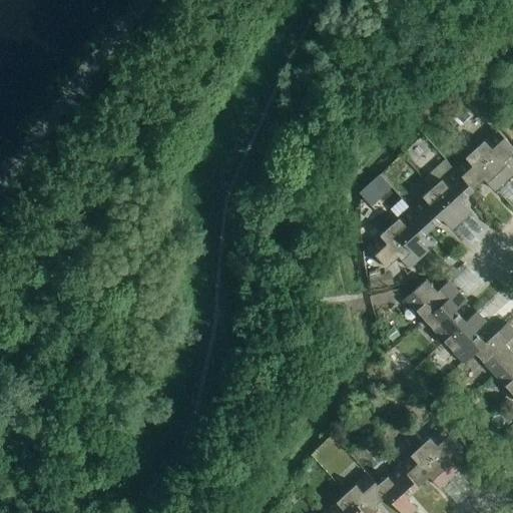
[(453,118),(464,129),(474,119),(463,108),(453,118)]
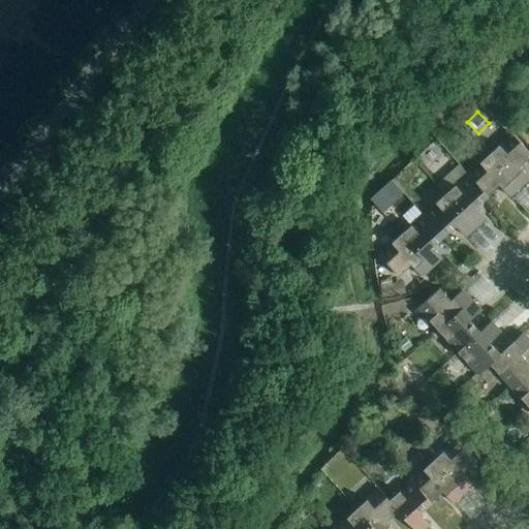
[(528,151),(511,132),(489,153),(520,187),(528,178),(528,176),(520,165),(528,156),(528,151)]
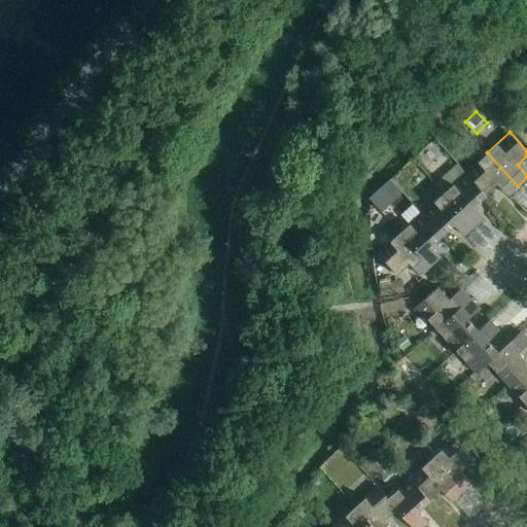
[(487,152),(465,173),(485,195),(497,183),(507,195),(518,186),(487,152)]
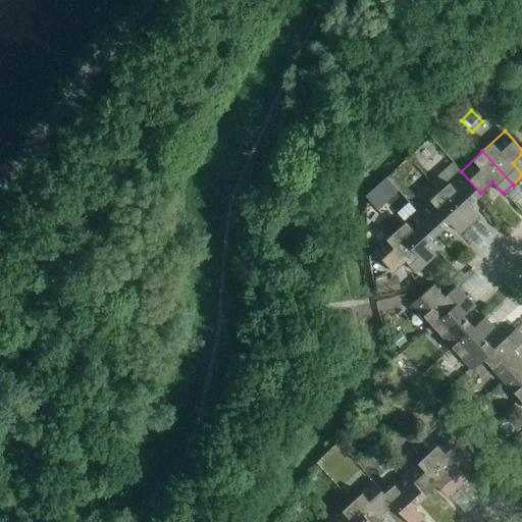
[(461,171),(439,191),(469,223),(479,214),(469,203),(480,193),(461,171)]
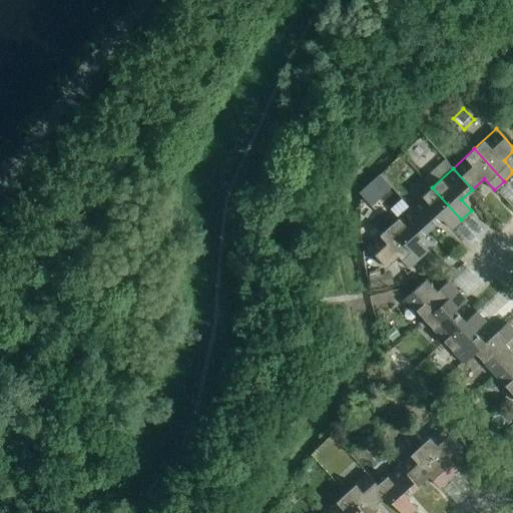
[(432,187),(411,206),(430,227),(441,217),(451,228),(461,219),(432,187)]
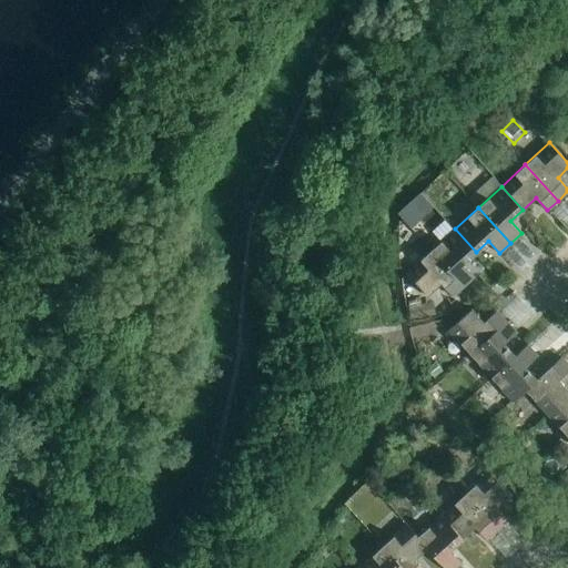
[(455,229),(430,251),(464,286),(474,276),(463,264),(476,252),(455,229)]
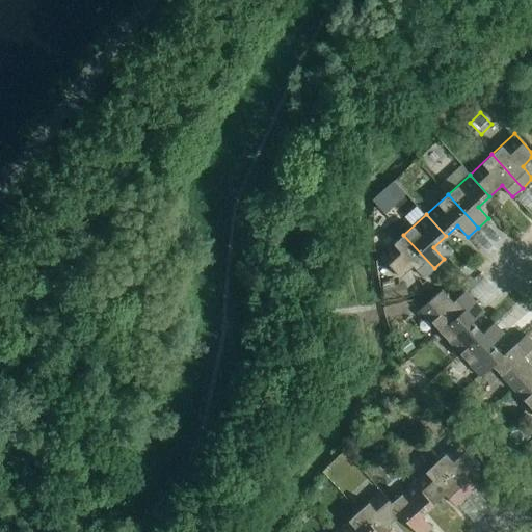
[(434,268),(403,235),(380,255),(401,277),(414,266),(424,277),(434,268)]
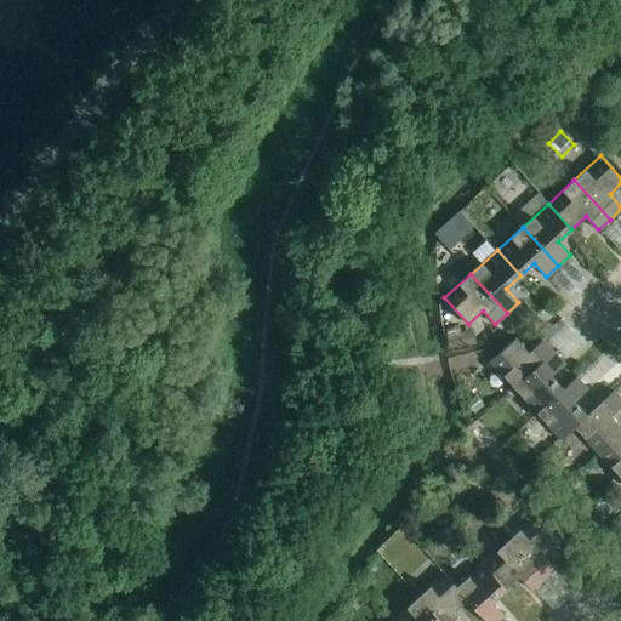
[(473,331),(448,336),(450,348),(476,343),(473,331)]
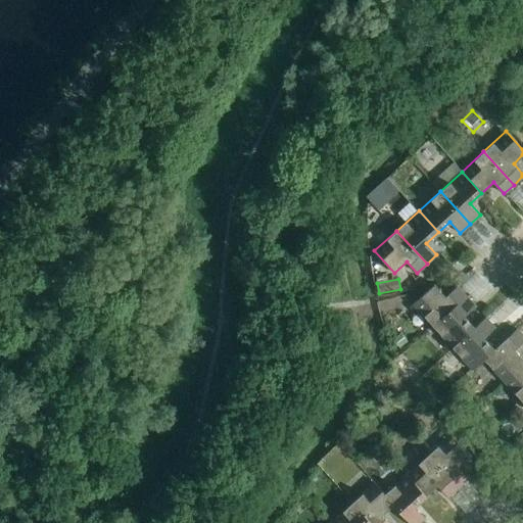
[(413,303),(432,326),(466,295),(457,286),(445,296),(434,284),(413,303)]
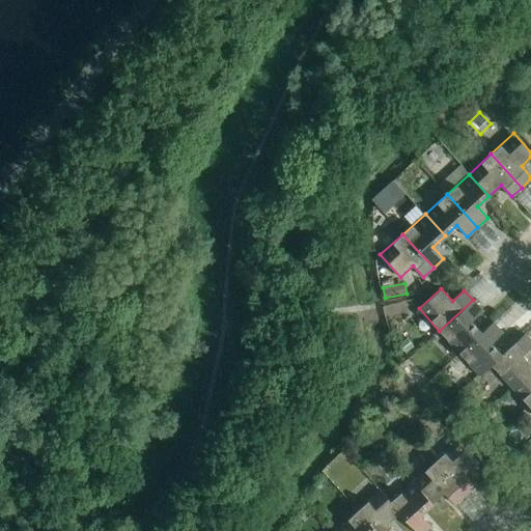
[(439,331),(459,353),(481,333),(471,320),(482,310),(473,300),(439,331)]
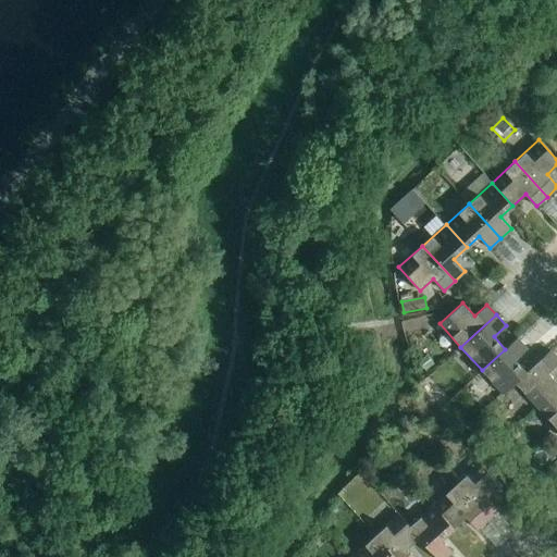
[(425,317),(418,324),(425,332),(433,325),(425,317)]
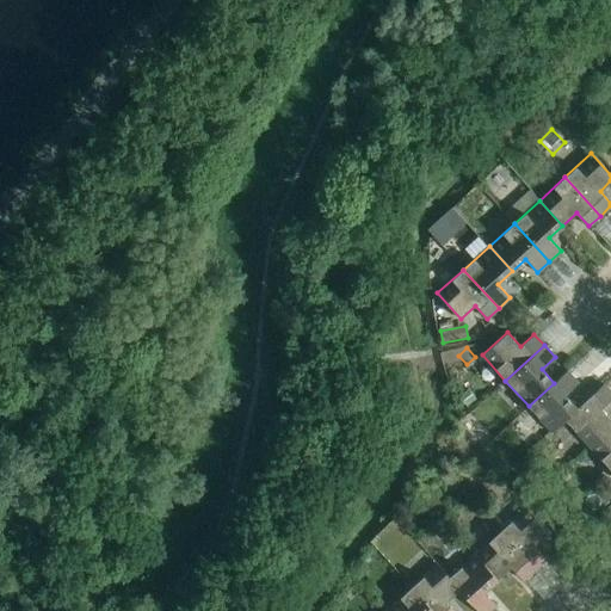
[(553,432),(566,420),(565,419),(578,408),(576,408),(565,395),(578,383),(567,370),(554,383),(529,406),(553,432)]
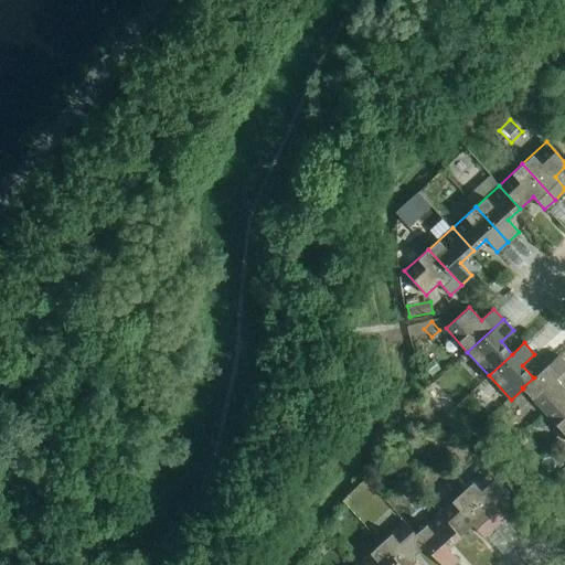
[(523,388),(544,412),(564,392),(564,387),(556,377),(564,369),(564,362),(558,355),(533,377),(534,377),(522,387),(523,388)]
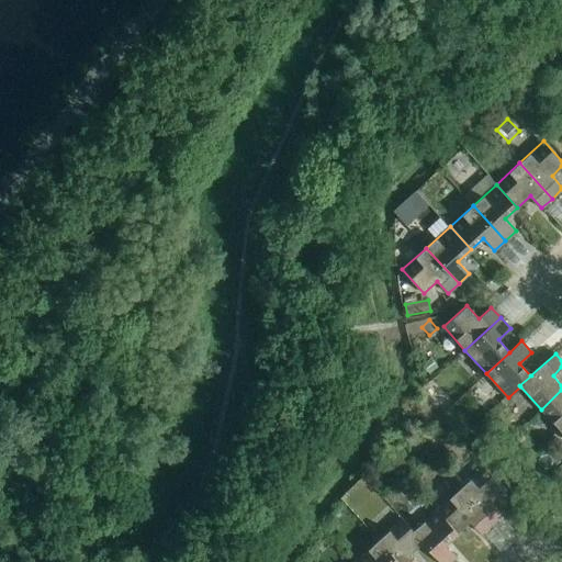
[(561,390),(541,409),(561,431),(561,390)]
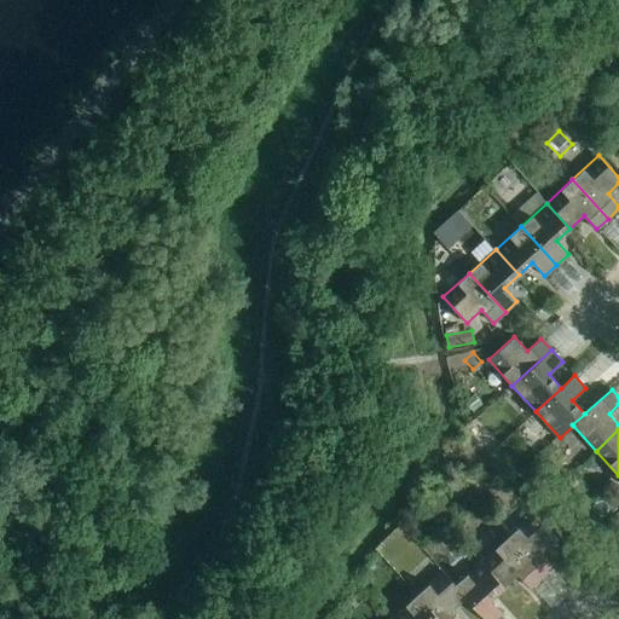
[(533,514),(507,538),(542,577),(554,566),(542,553),(556,539),(533,514)]
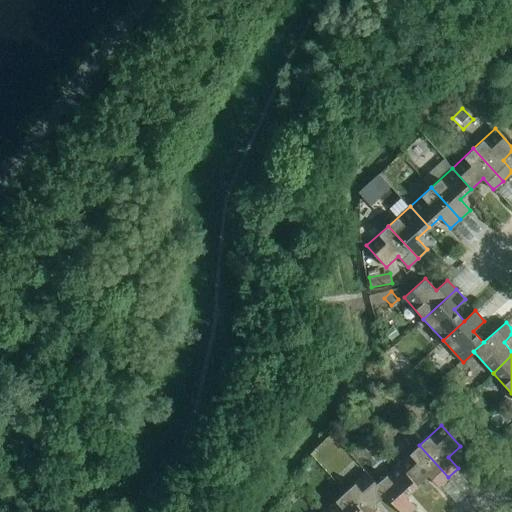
[(419,445),(397,464),(417,485),(428,475),(438,486),(448,477),(419,445)]
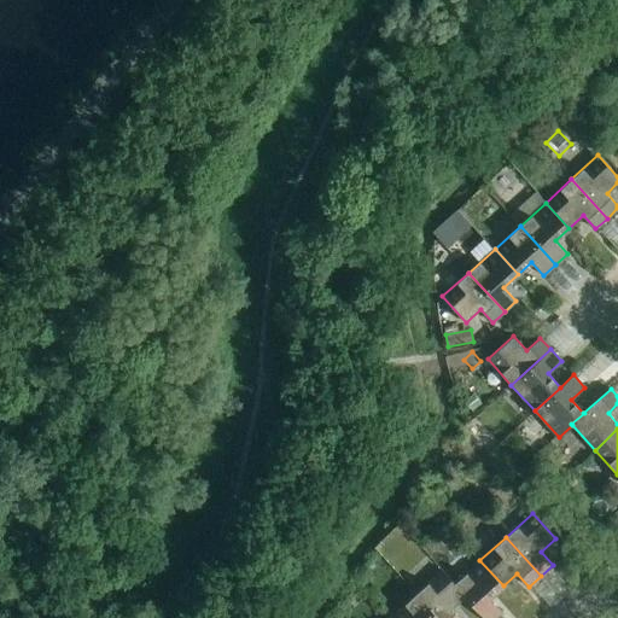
[(479,560),(455,583),(454,584),(465,595),(465,596),(484,617),(494,617),(501,612),(489,599),(503,586),(479,560)]
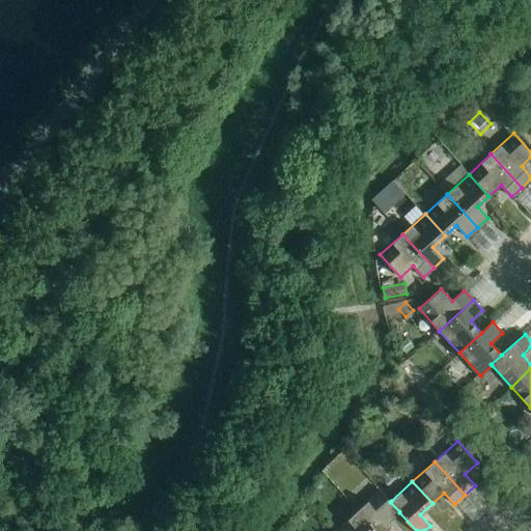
[(380,490),(358,510),(376,530),(394,530),(388,523),(399,512),(399,511),(390,502),(391,501),(380,490)]
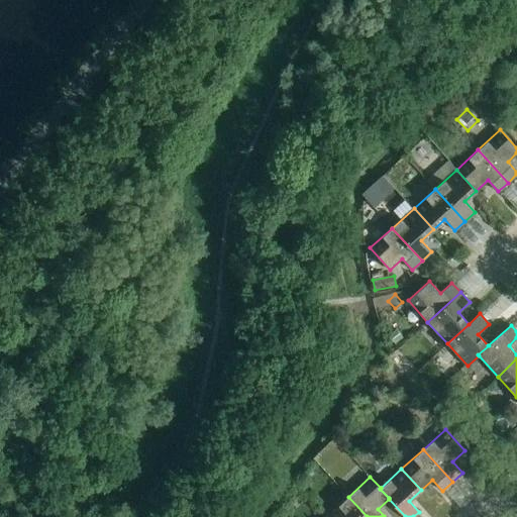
[(367,516),(348,497),(326,516),(327,516),(367,516)]
